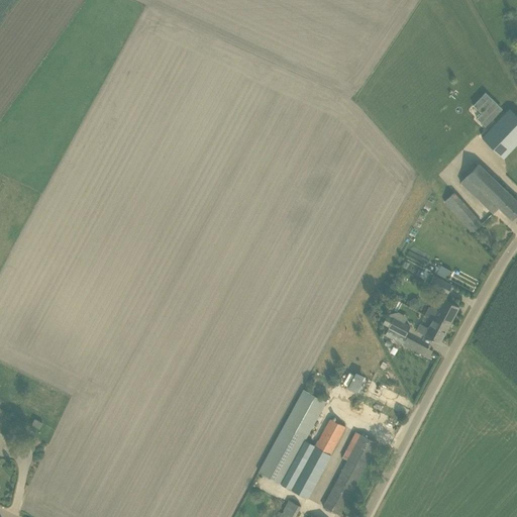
[(516,143),(516,115),(510,108),(482,137),(504,159),(516,143)]
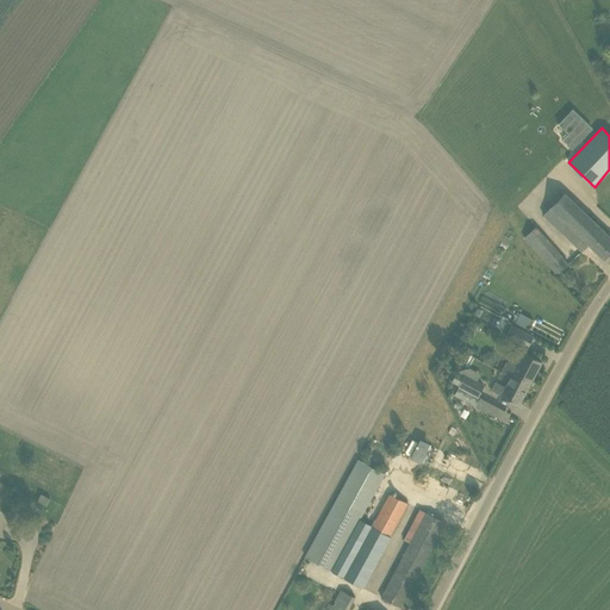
[(589,244),(603,259),(609,251),(609,236),(564,193),(549,207),(551,207),(543,215),(582,251),(589,244)]
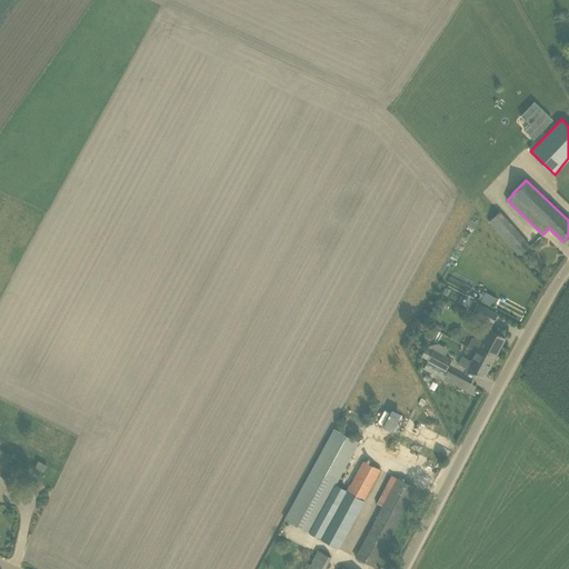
[(495,228),(505,218),(499,211),(489,221),(495,228)]
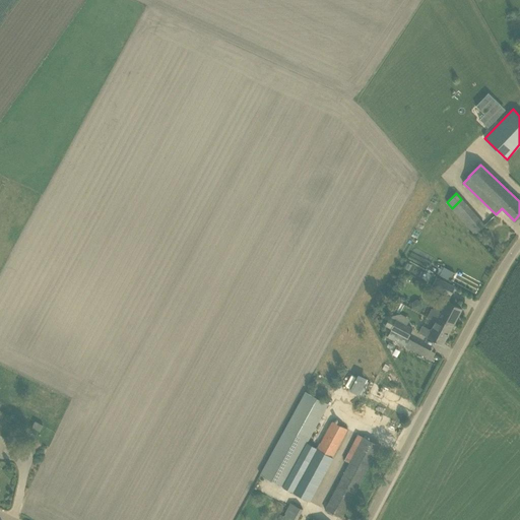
[(440,265),(437,274),(453,279),(456,271),(440,265)]
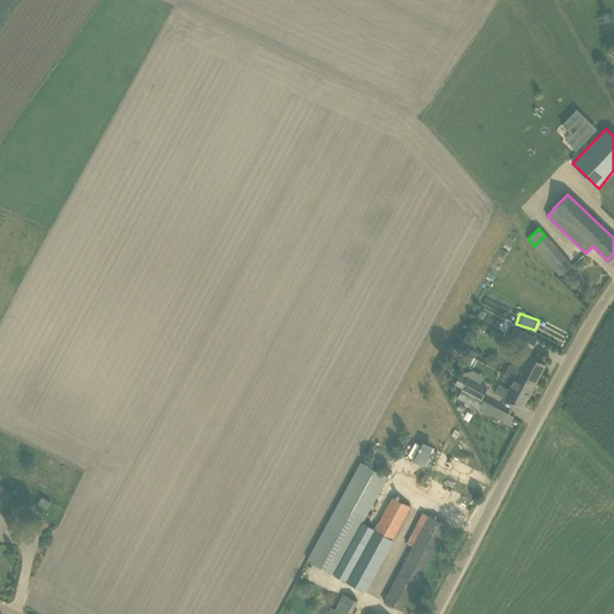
[(505,336),(531,350),(537,339),(515,326),(515,327),(511,325),(505,336)]
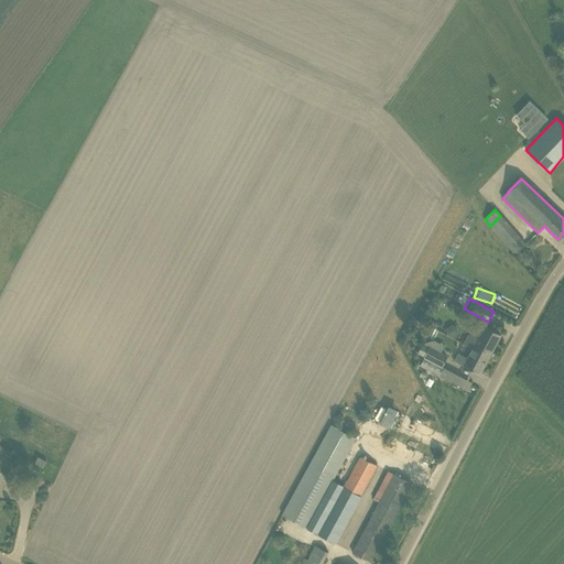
[(475,344),(491,353),(500,335),(484,326),(477,339),(468,335),(464,344),(473,348),(475,344)]
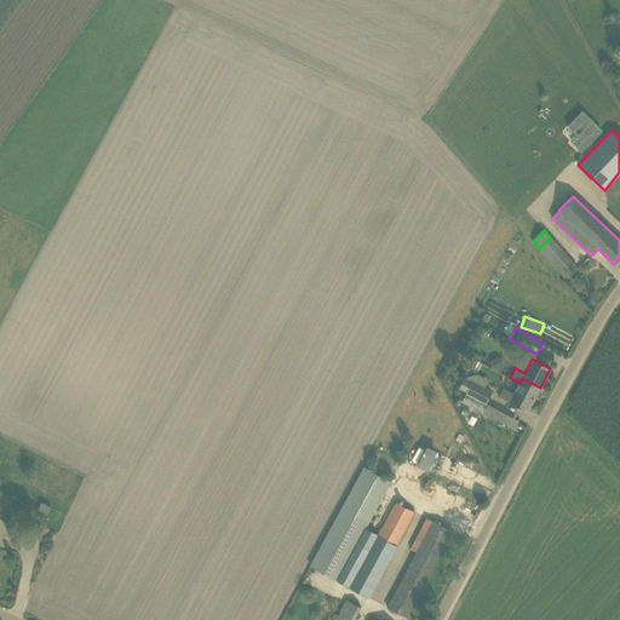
[(459,388),(466,391),(461,401),(501,422),(506,424),(510,415),(506,413),(486,403),(492,391),(484,389),(472,382),(464,378),(459,388)]
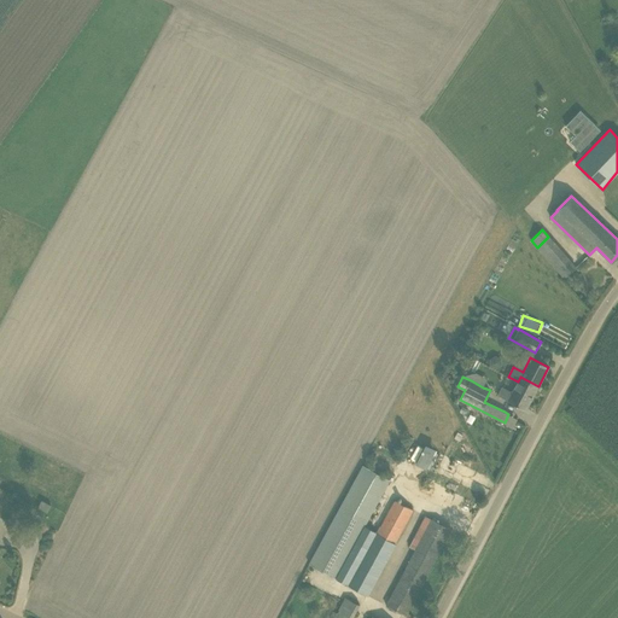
[(508,400),(526,409),(538,386),(520,377),(518,382),(512,392),(502,388),(499,395),(508,400)]
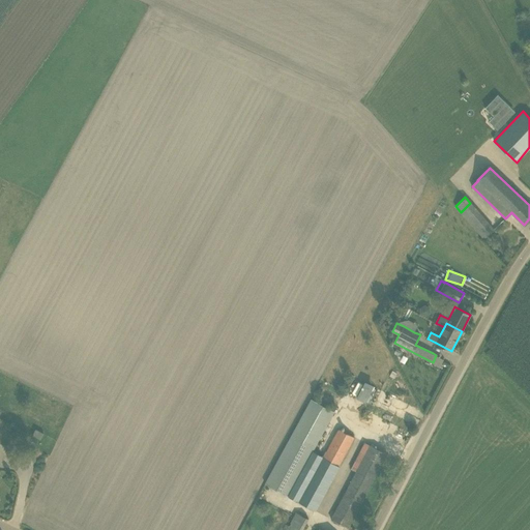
[(370,403),(378,385),(366,380),(358,396),(370,403)]
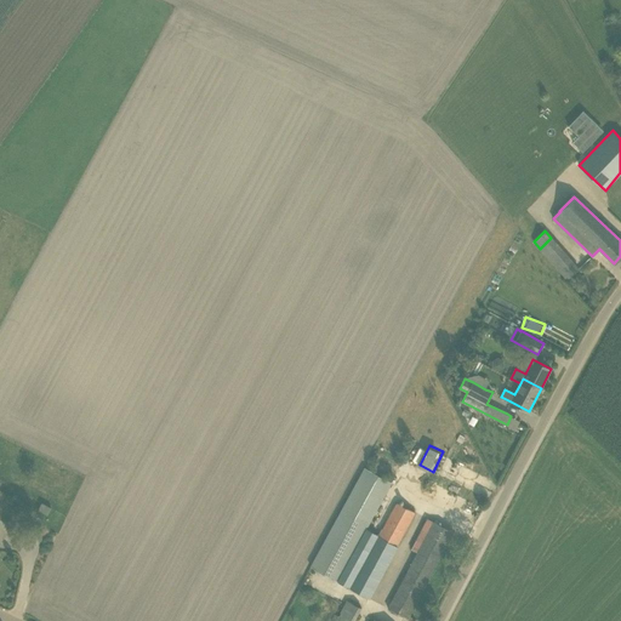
[(463,466),(457,480),(483,490),(488,476),(463,466)]
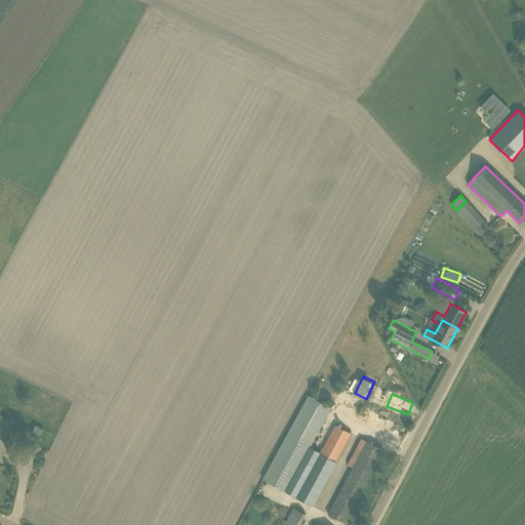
[(310,445),(331,408),(308,395),(288,433),(263,479),(285,491),(288,486),(298,491),(304,483),(292,477),(310,445)]
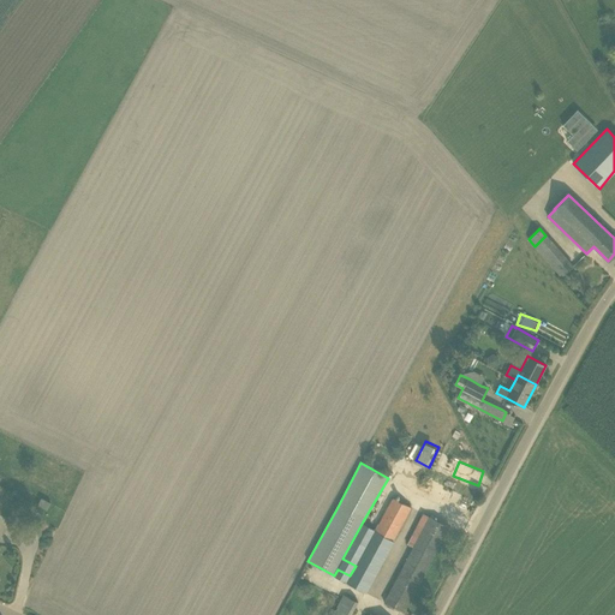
[(51,503),(41,497),(37,505),(47,511),(51,503)]
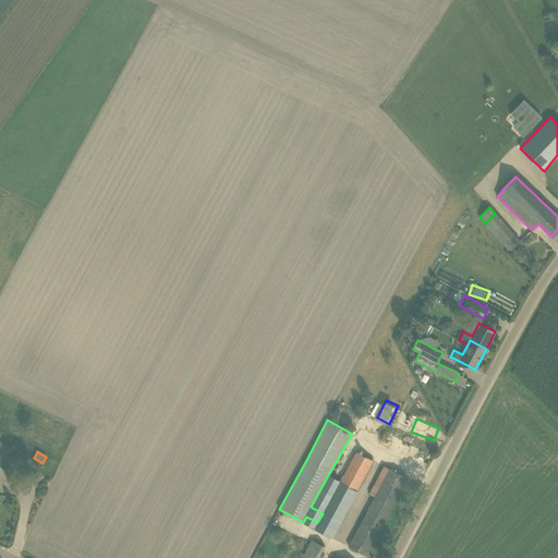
[(340,481),(332,496),(329,501),(346,511),(356,490),(356,489),(373,459),(358,451),(341,482),(340,481)]
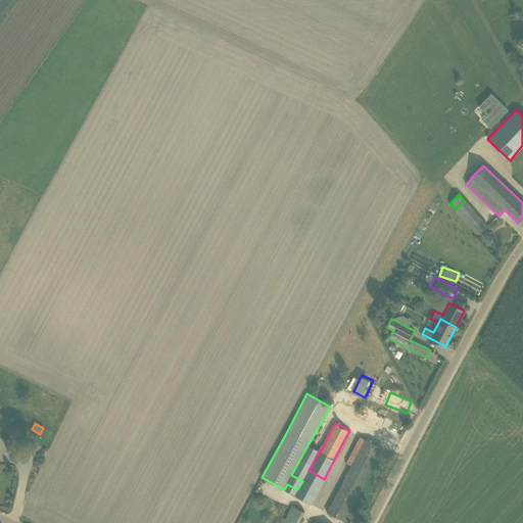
[(327,512),(343,521),(382,447),(366,439),(327,512)]
